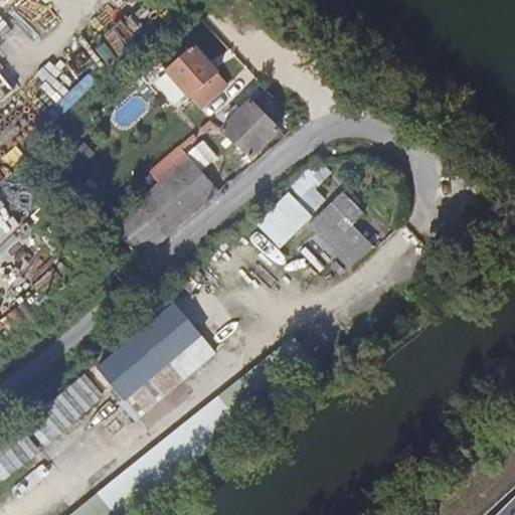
[(195,44),(166,69),(190,98),(219,72),(195,44)]
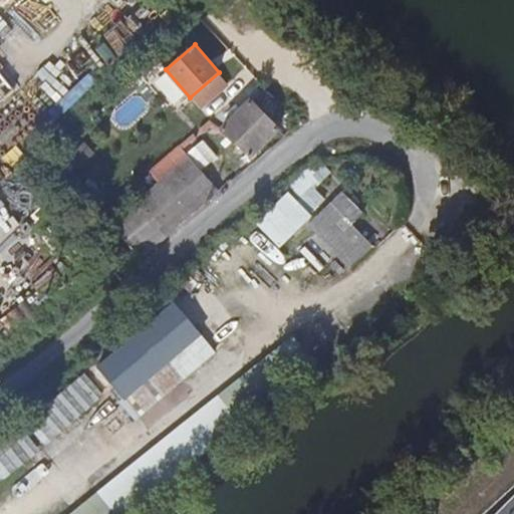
[(250,99),(221,129),(251,159),(280,130),(250,99)]
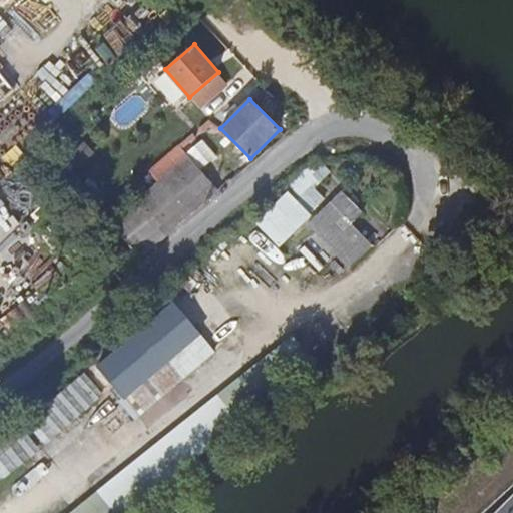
[(111,221),(143,257),(220,191),(188,155),(111,221)]
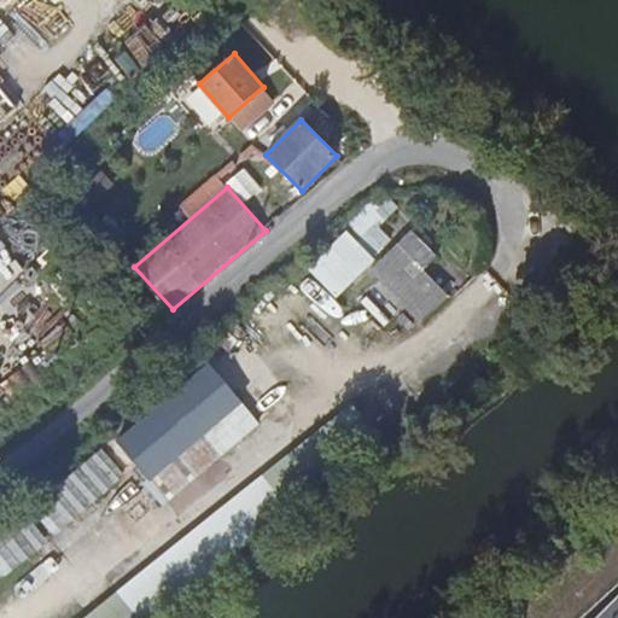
[(383,225),(402,204),(384,187),(308,266),(339,296),(396,237),(383,225)]
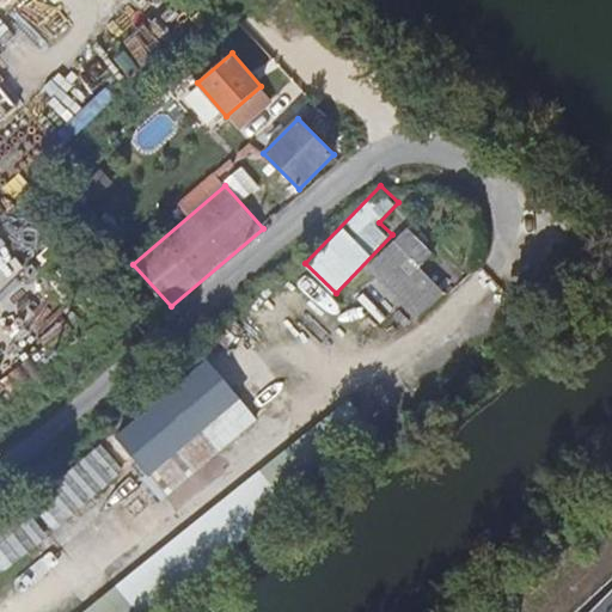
[(409,230),(368,267),(418,317),(445,293),(418,268),(432,254),(409,230)]
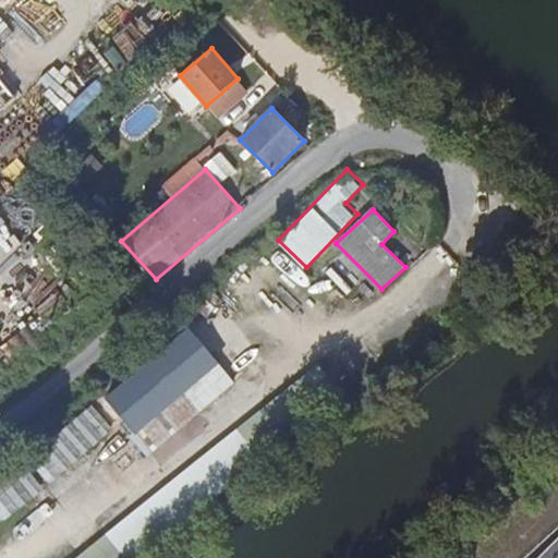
[(191,328),(104,400),(149,452),(199,410),(185,392),(220,363),(191,328)]
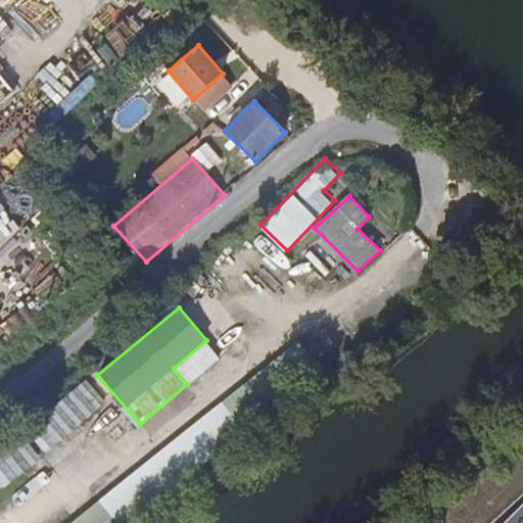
[(217,418),(239,444),(248,436),(226,411),(217,418)]
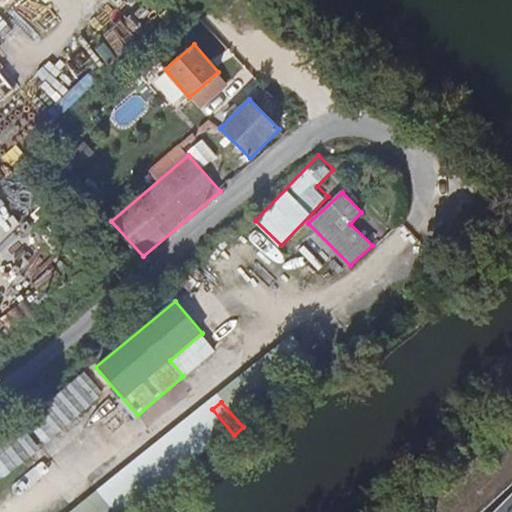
[(118,489),(137,511),(142,511),(220,446),(199,420),(118,489)]
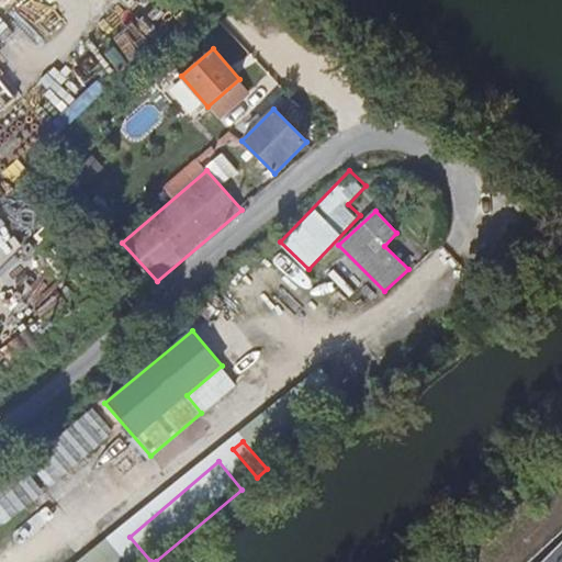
[(561,561),(561,544),(544,561),(561,561)]
